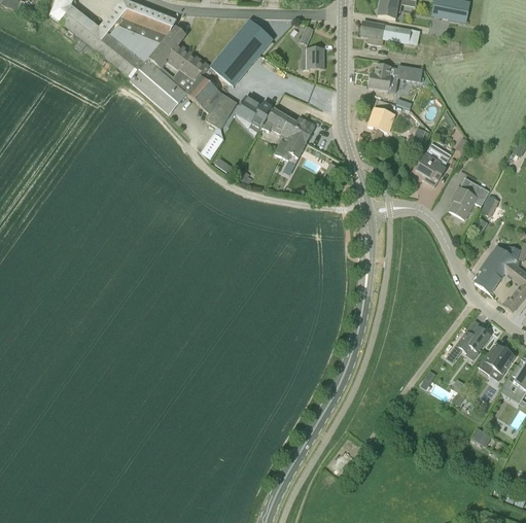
[(56,0),(50,13),(60,22),(111,63),(143,26),(149,8),(128,0),(117,0),(97,25),(85,15),(71,4),(73,0),(56,0)]
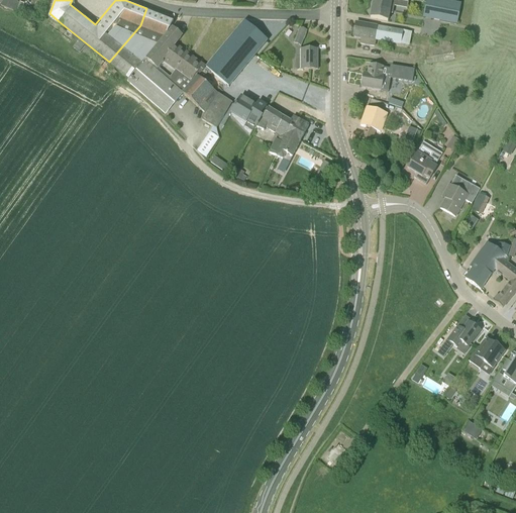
[(373,0),(371,15),(388,18),(389,16),(394,17),(395,8),(407,11),(409,0),(373,0)]
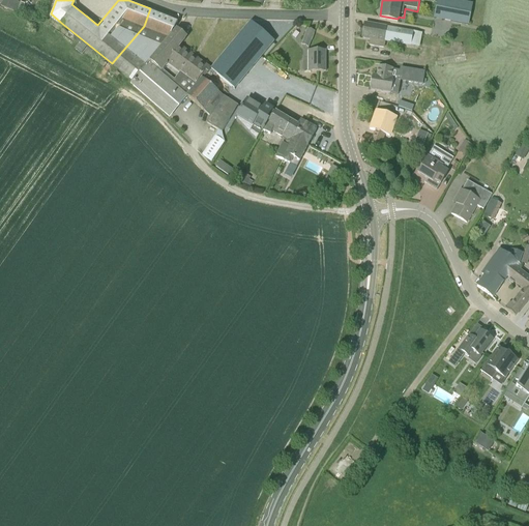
[(437,0),(434,13),(469,20),(472,0),(437,0)]
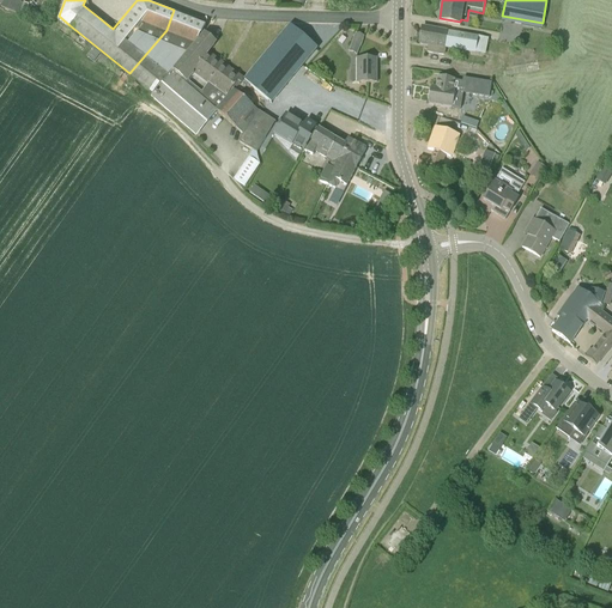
[(155,95),(167,78),(197,40),(205,23),(174,10),(167,30),(129,73),(152,91),(151,92),(155,95)]
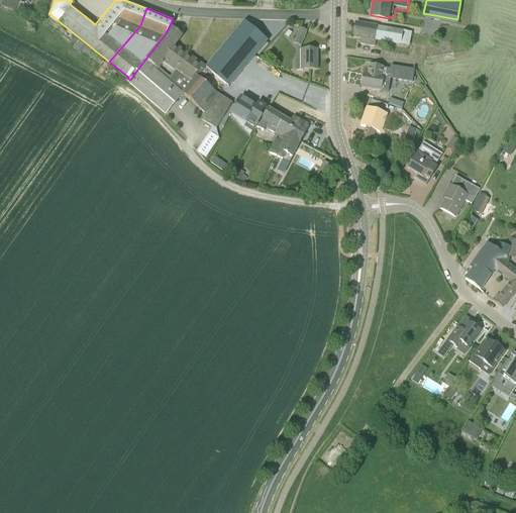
[(231,84),(271,37),(247,18),(208,65),(231,84)]
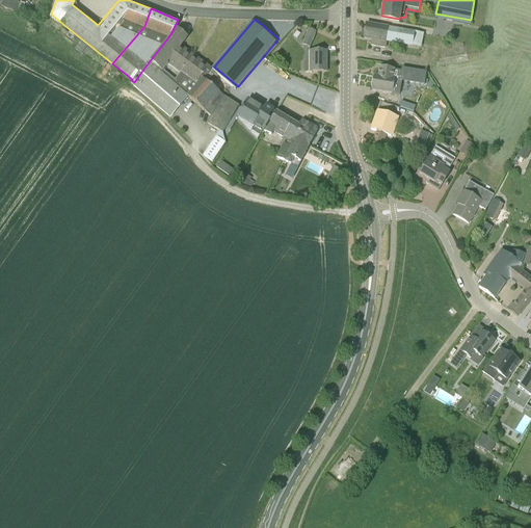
[(416,29),(367,20),(366,24),(363,24),(362,28),(366,29),(365,34),(373,35),(371,42),(386,45),(387,38),(413,43),(416,29)]
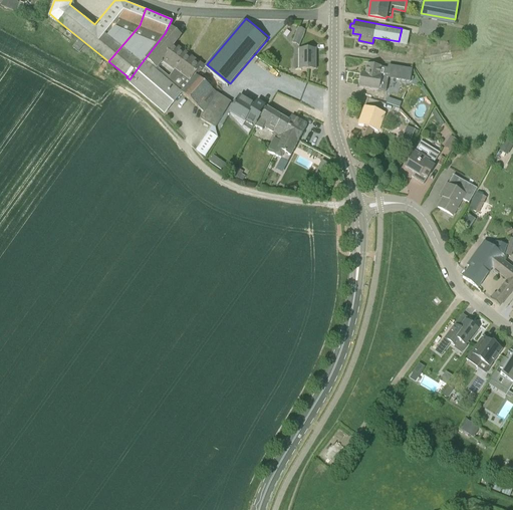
[(300,42),(305,27),(299,24),(293,39),(300,42)]
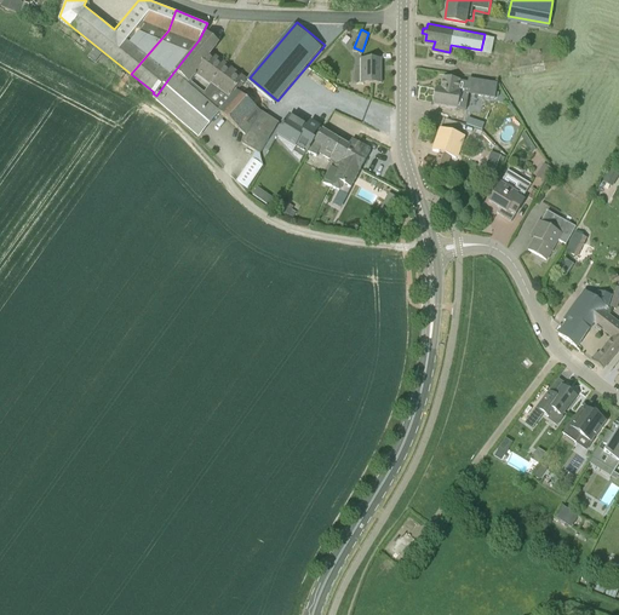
[(207,115),(213,109),(225,95),(244,80),(208,53),(217,41),(206,33),(200,41),(199,40),(168,79),(156,96),(195,130),(207,115)]
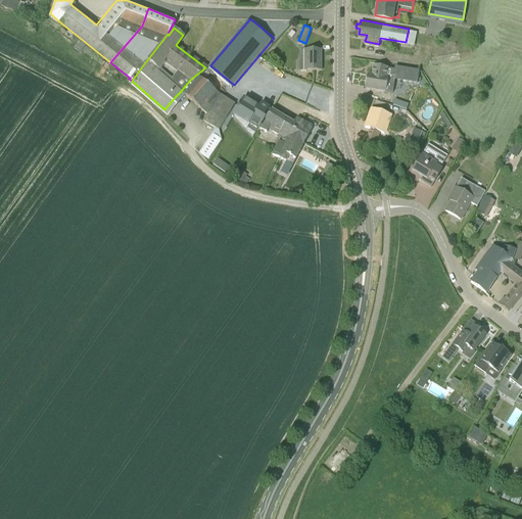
[(322,67),(322,46),(305,46),(305,67),(322,67)]
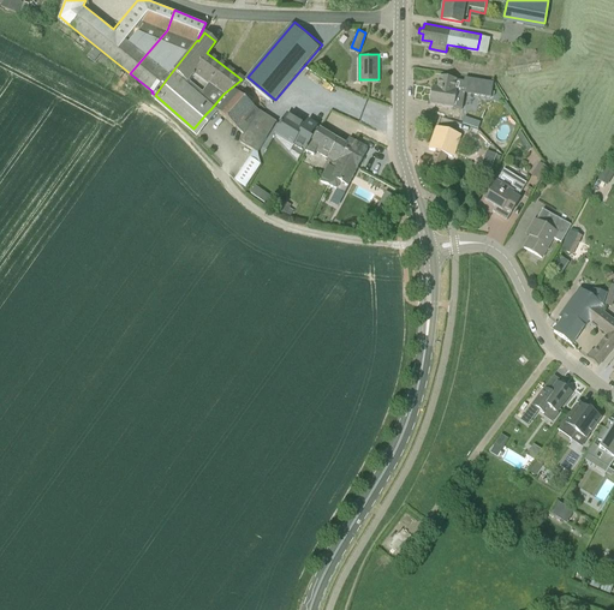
[(477,93),(480,77),(470,76),(470,81),(455,78),(440,77),(437,88),(433,88),(430,102),(452,105),(454,89),(477,93)]
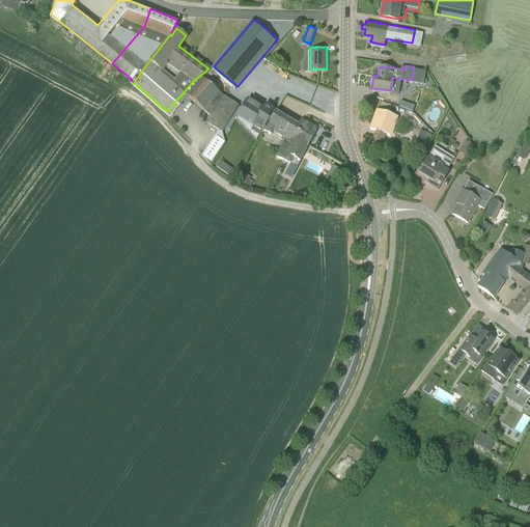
[(210,68),(208,68),(193,81),(183,93),(177,99),(167,111),(171,114),(189,93),(212,113),(207,119),(225,130),(227,127),(225,126),(239,102),(224,93),(203,75),(210,68)]
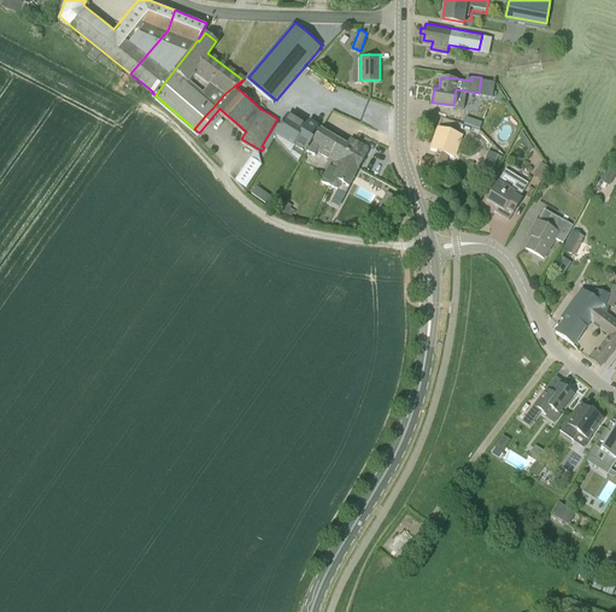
[(293,107),(283,121),(288,123),(291,125),(288,129),(297,134),(292,143),(301,148),(305,151),(308,148),(312,139),(314,139),(322,124),(303,112),(293,107)]
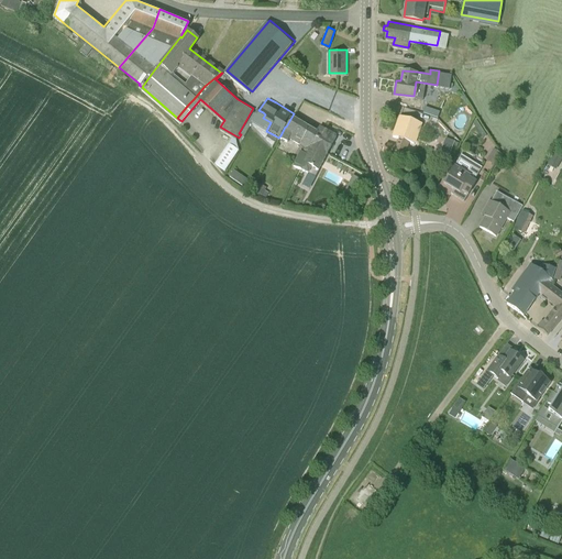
[(416,141),(423,120),(400,112),(393,133),(399,135),(396,143),(386,141),(383,149),(384,149),(383,150),(392,153),(403,157),(409,139),(416,141)]
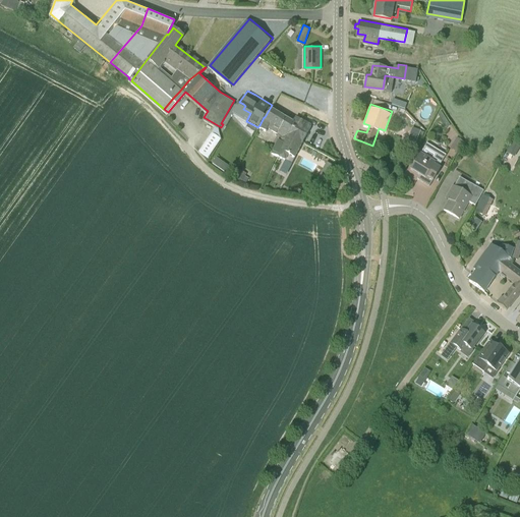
[(293,119),(272,107),(272,105),(265,117),(264,117),(260,125),(266,129),(268,125),(285,135),(283,139),(278,137),(271,151),(278,154),(298,116),(296,114),(293,119)]
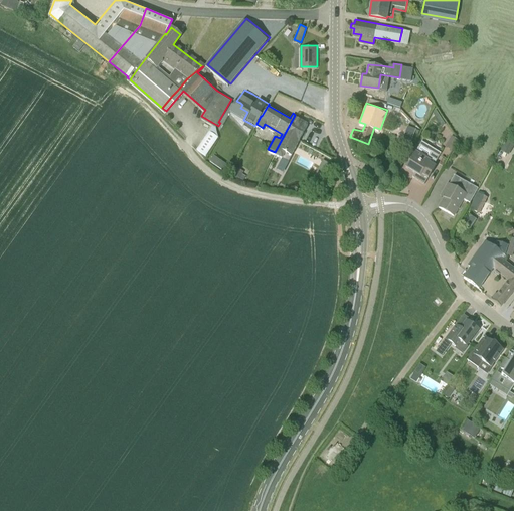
[(440,120),(444,118),(437,108),(434,110),(440,120)]
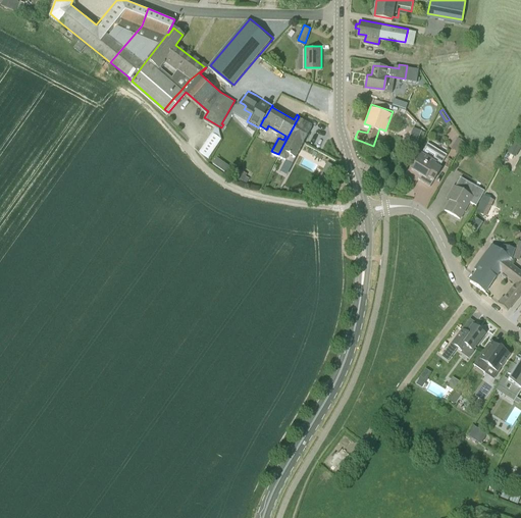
[(299,116),(278,154),(287,159),(290,153),(296,156),(312,122),(299,116)]
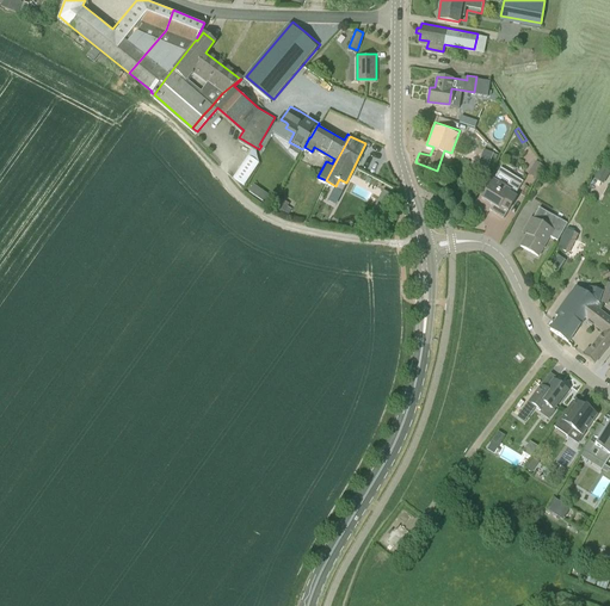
[(488,167),(494,149),(484,147),(479,164),(488,167)]
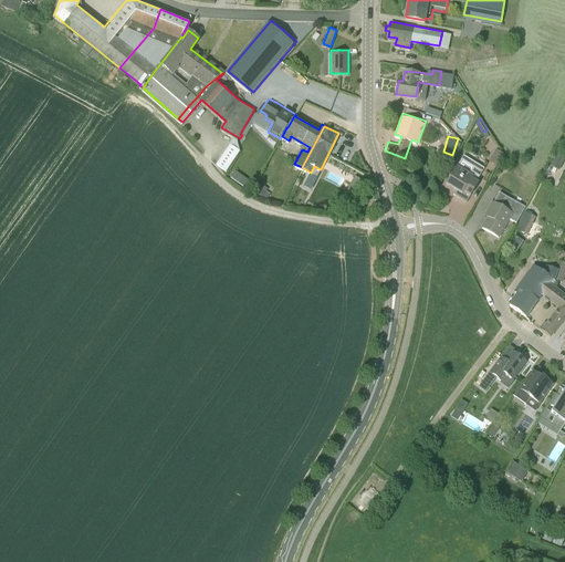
[(246,144),(236,165),(242,168),(253,147),(246,144)]
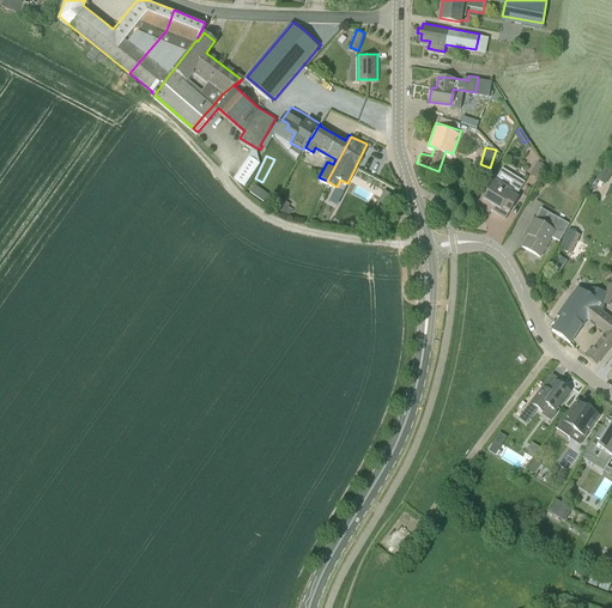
[(538,176),(546,163),(538,158),(529,171),(538,176)]
